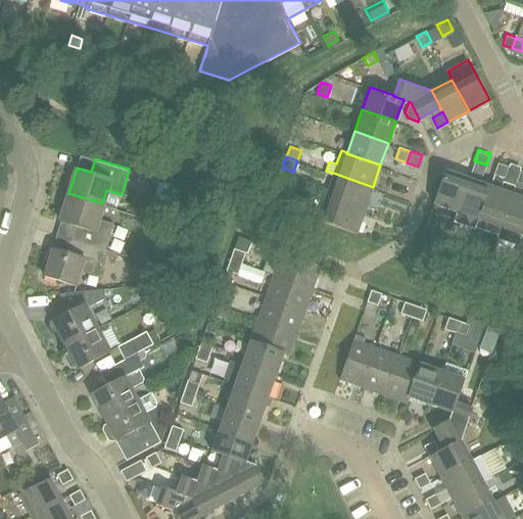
[(474,160),(471,172),(482,176),(486,164),(474,160)]
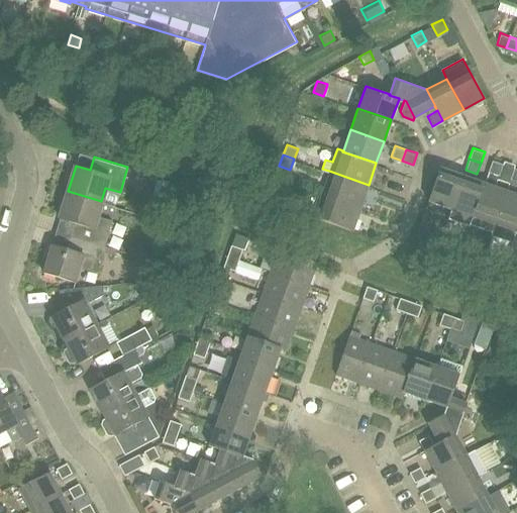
[(503,163),(492,159),(488,171),(499,174),(503,163)]
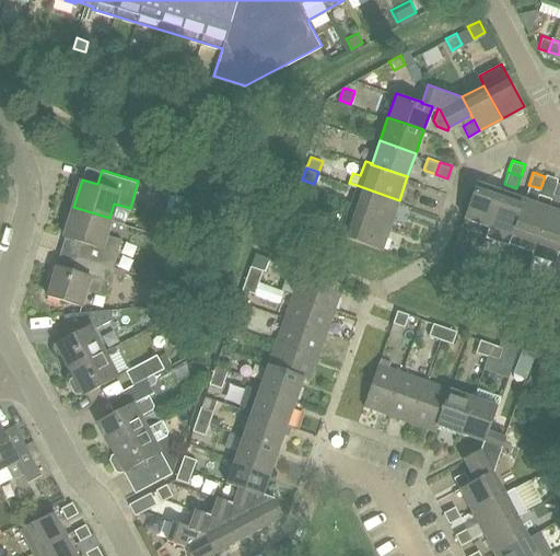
[(488,224),(501,188),(477,180),(464,216),(488,224)]
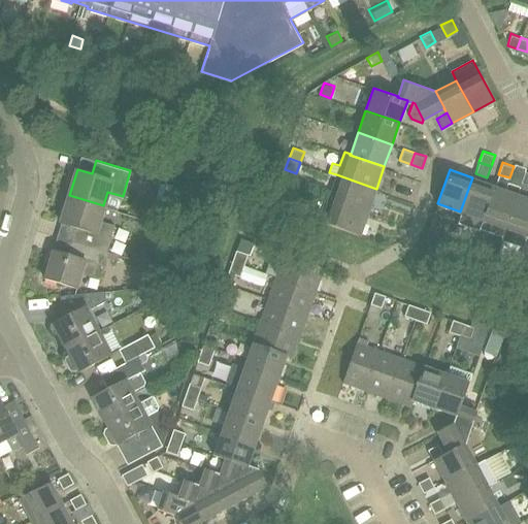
[(368,210),(376,189),(336,174),(328,197),(368,210)]
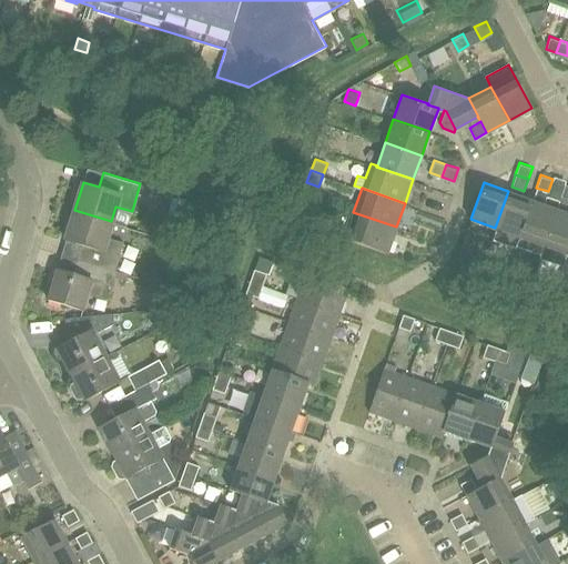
[(519,237),(531,200),(508,191),(495,228),(519,237)]
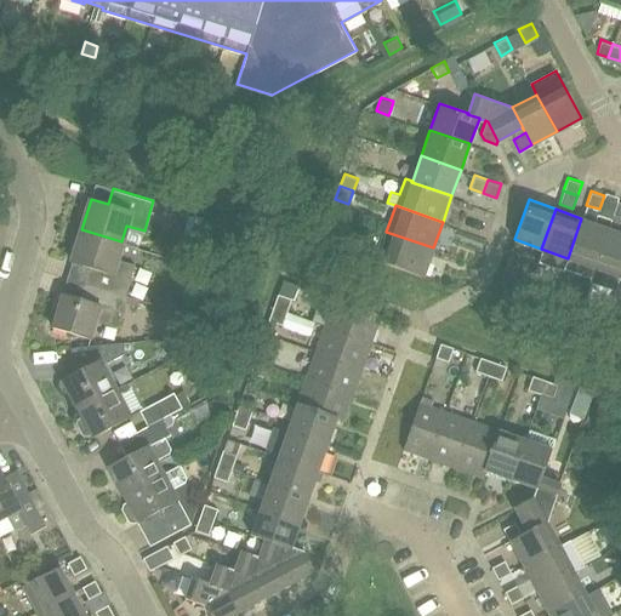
[(591,275),(608,227),(581,218),(568,258),(565,266),(591,275)]
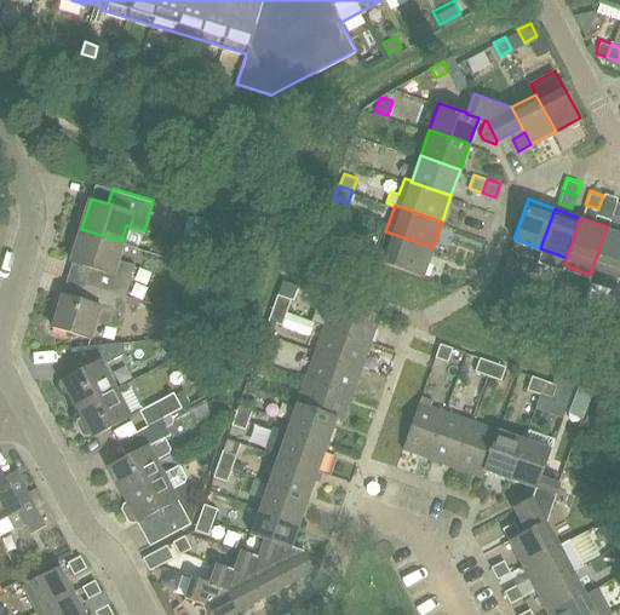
[(325,225),(321,239),(334,243),(339,230),(325,225)]
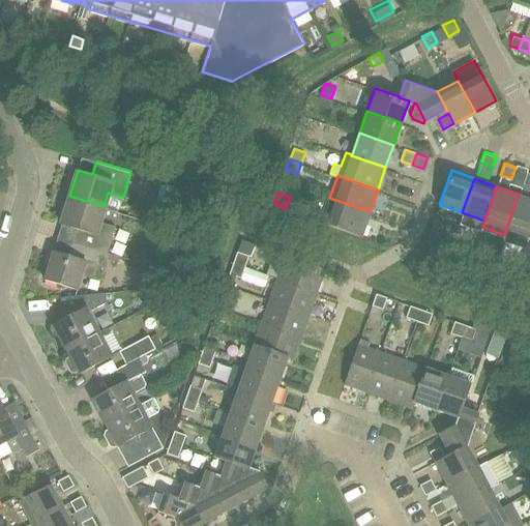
[(526,245),(529,236),(529,232),(529,198),(519,194),(504,235),(503,238),(526,245)]
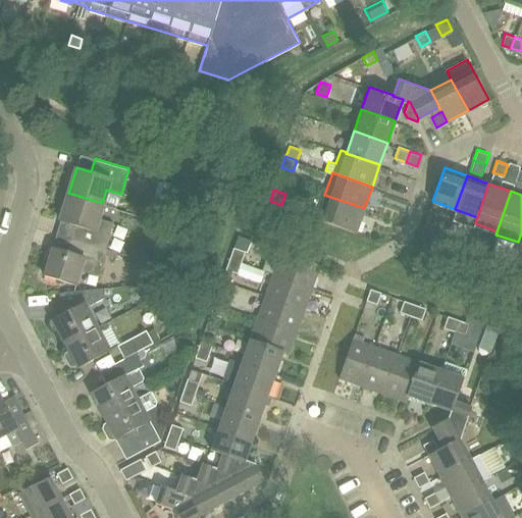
[(98,216),(102,203),(68,193),(60,218),(75,223),(71,237),(105,247),(113,221),(98,216)]
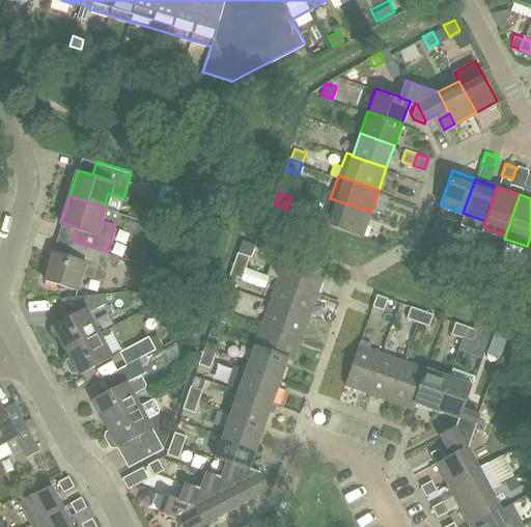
[(370,212),(330,198),(323,221),(362,236),(370,212)]
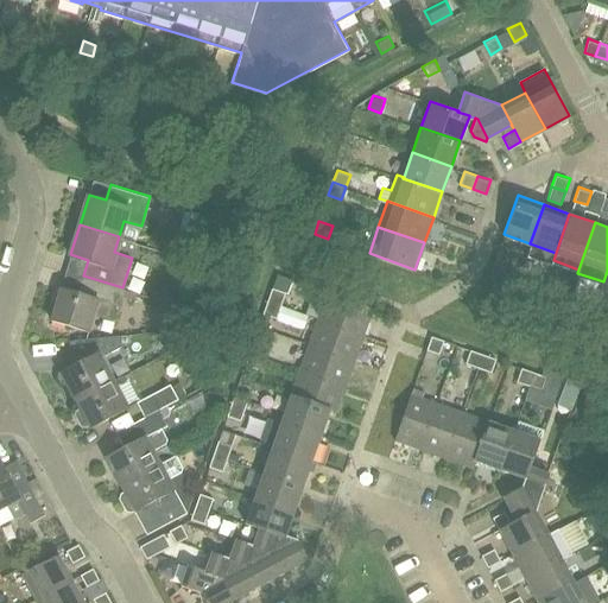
[(188,242),(176,240),(172,251),(184,254),(188,242)]
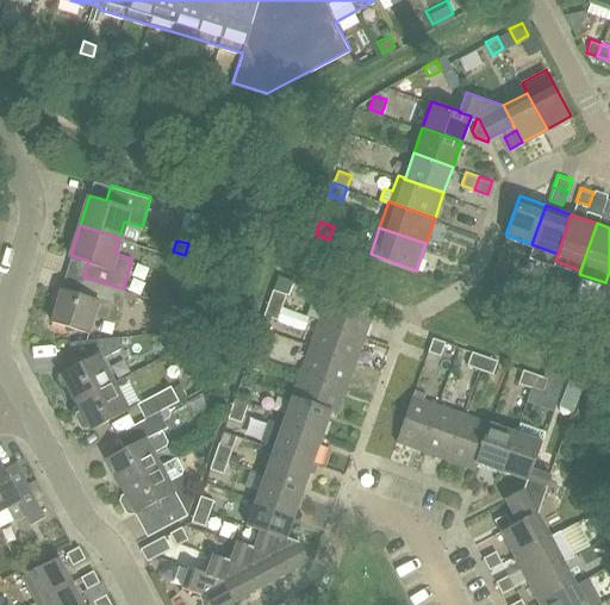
[(273,287),(286,292),(288,293),(293,279),(278,273),(273,287)]
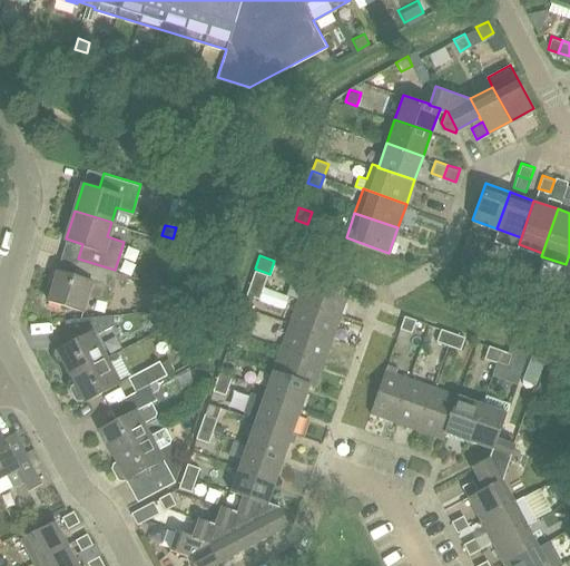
[(117,270),(115,270),(78,259),(74,274),(57,269),(48,299),(84,309),(88,293),(108,299),(117,270)]
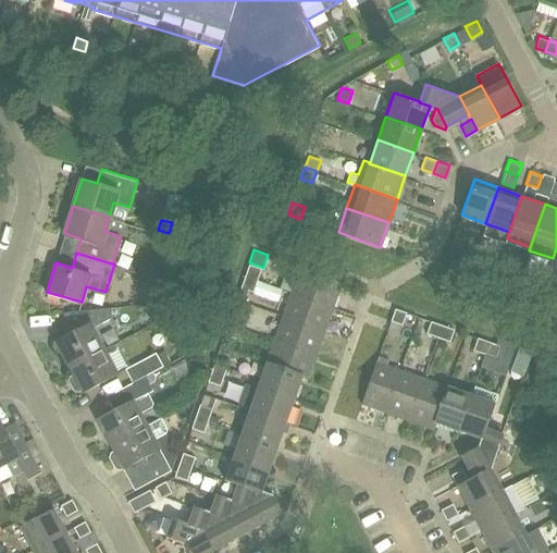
[(474,256),(466,254),(463,259),(461,266),(470,268),(472,262),(474,256)]
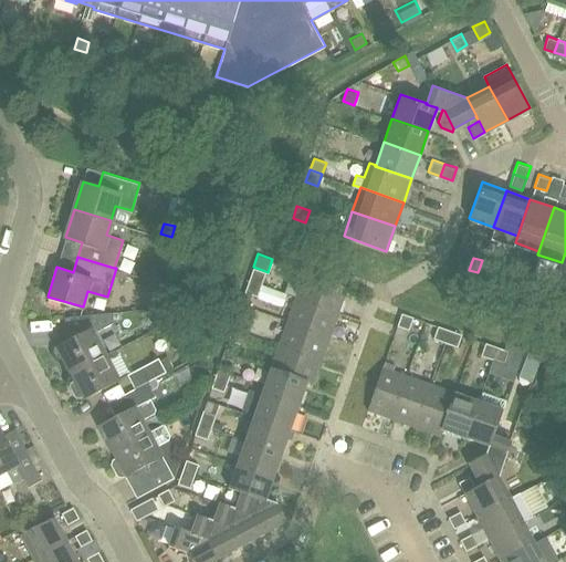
[(502,278),(503,274),(506,267),(495,263),(492,271),(491,272),(491,273),(502,278)]
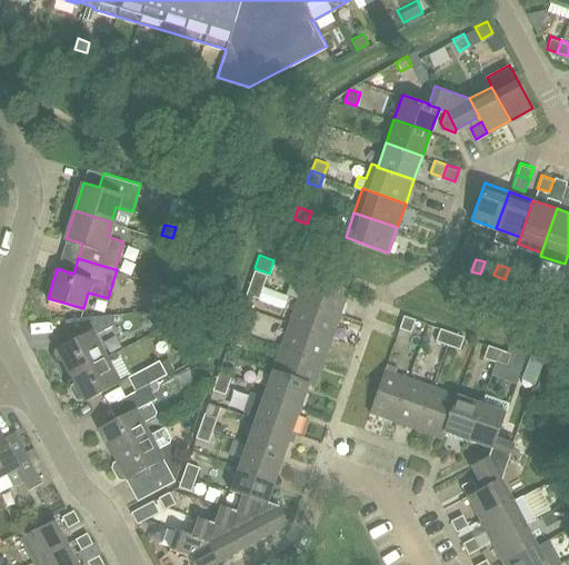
[(255,268),(250,280),(262,285),(267,273),(255,268)]
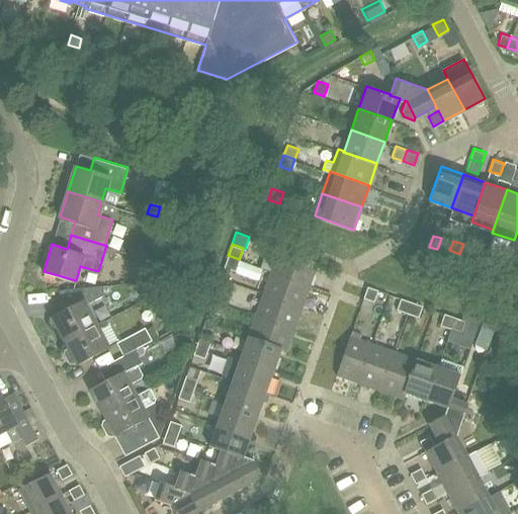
[(260,266),(270,270),(310,283),(318,261),(278,247),(274,259),(264,255),(260,266)]
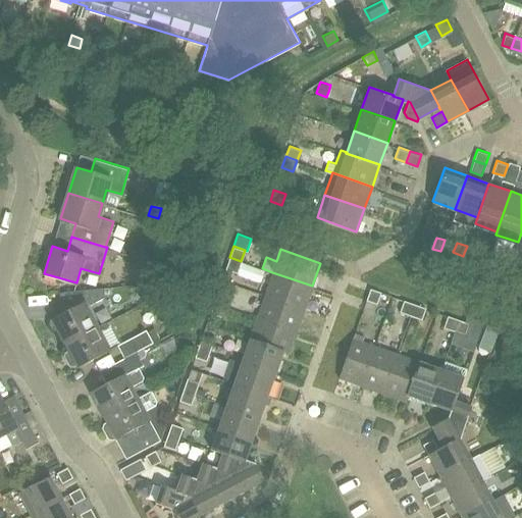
[(229,257),(225,268),(238,272),(241,261),(229,257)]
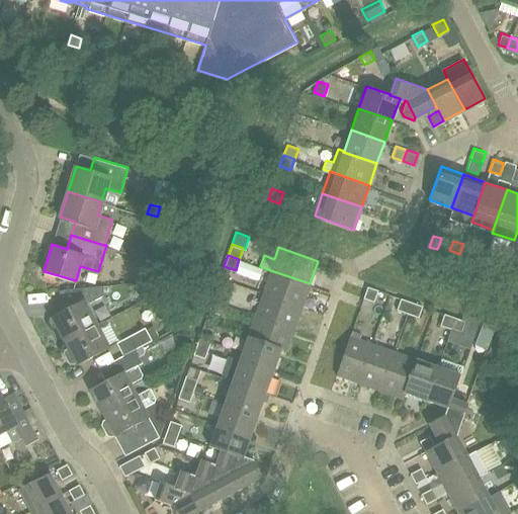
[(505,267),(517,271),(517,260),(508,257),(505,267)]
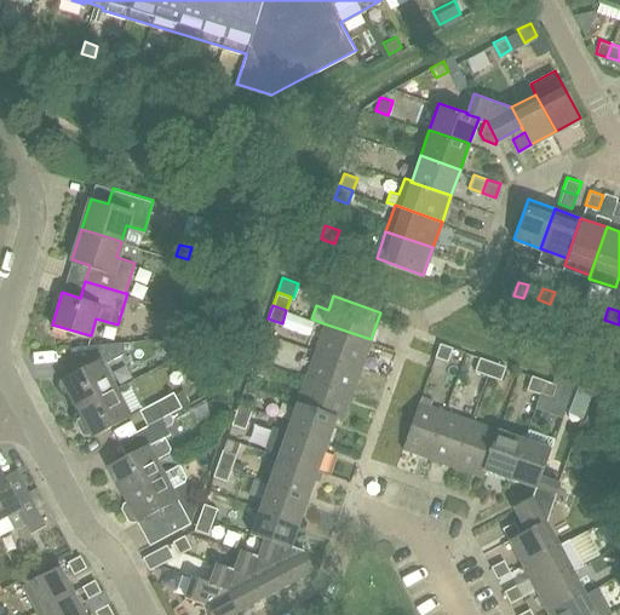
[(361,366),(371,339),(323,323),(315,349),(361,366)]
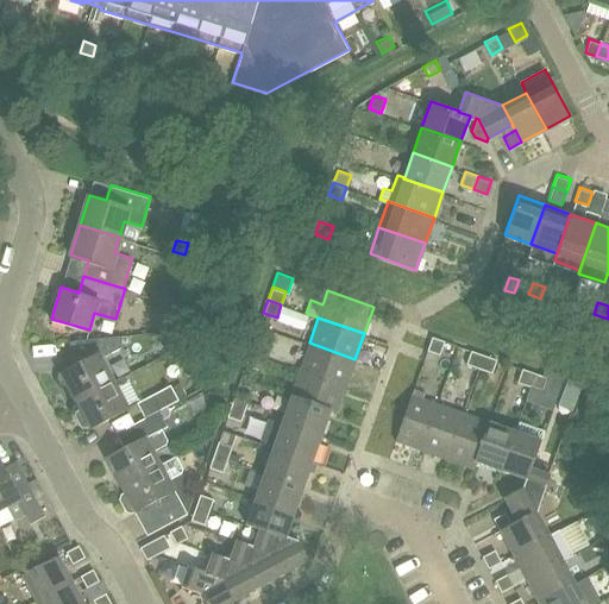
[(100,352),(113,345),(121,340),(121,334),(69,339),(70,354),(75,364),(71,366),(67,365),(63,366),(60,369),(58,373),(60,378),(62,382),(67,384),(75,400),(114,378),(100,352)]
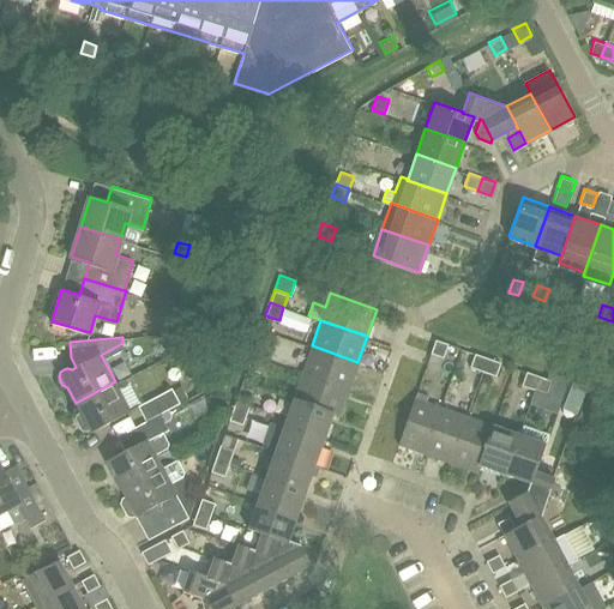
[(431,351),(444,356),(449,342),(435,338),(431,351)]
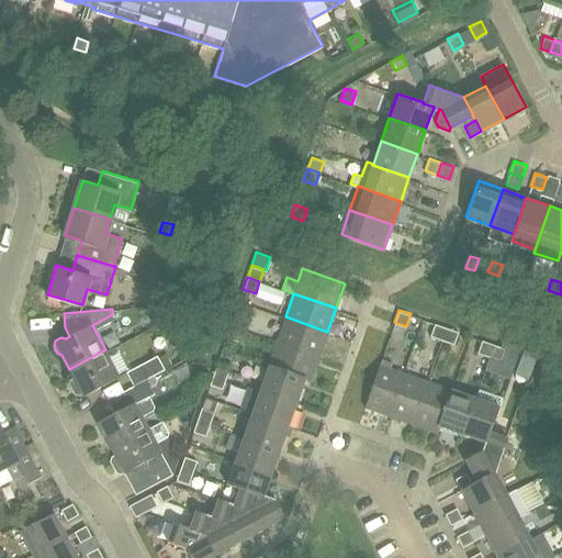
[(235,312),(231,324),(243,328),(247,316),(235,312)]
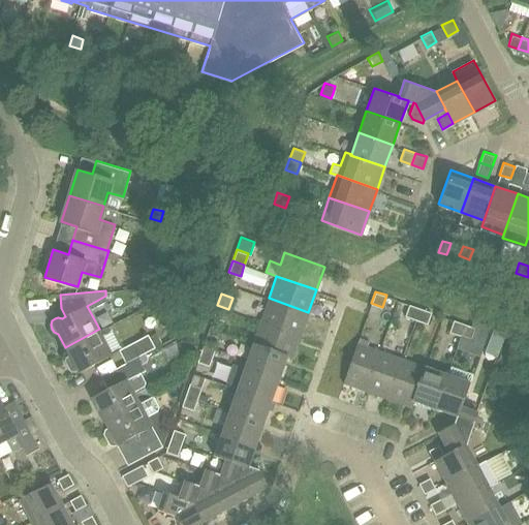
[(301,334),(308,312),(269,298),(260,320),(301,334)]
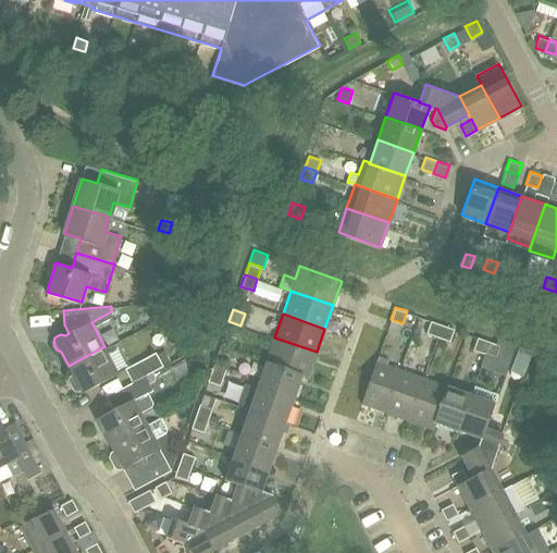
[(431,319),(426,331),(438,335),(443,323),(431,319)]
